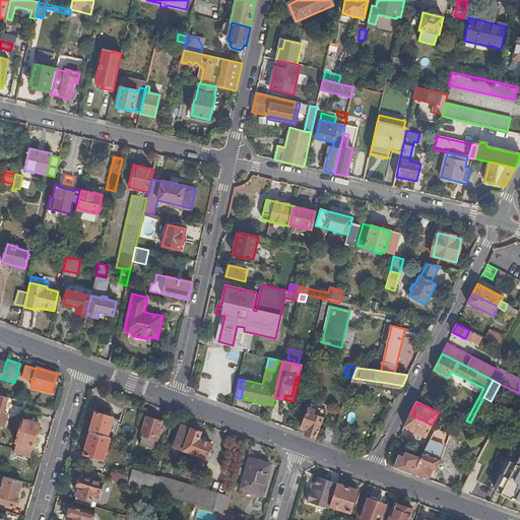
[(305,434),(315,438),(322,417),(317,415),(318,411),(309,408),(302,427),(307,429),(305,434)]
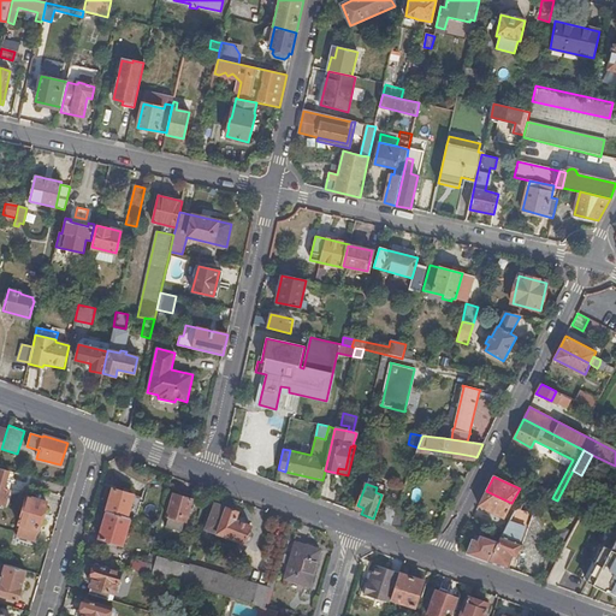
[(113,489),(106,511),(126,517),(129,510),(138,514),(142,498),(113,489)]
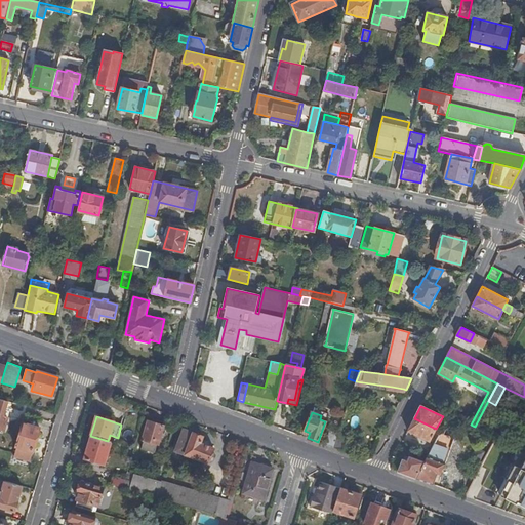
[(414,418),(408,431),(430,441),(436,429),(414,418)]
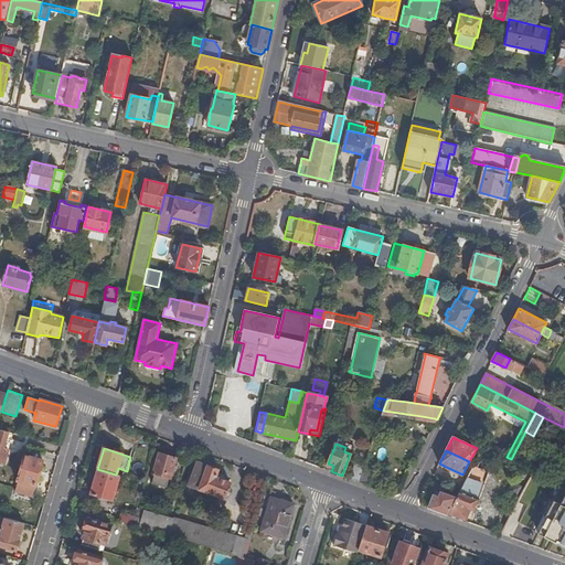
[(176,458),(159,454),(152,475),(155,475),(151,484),(166,489),(168,479),(170,479),(176,458)]
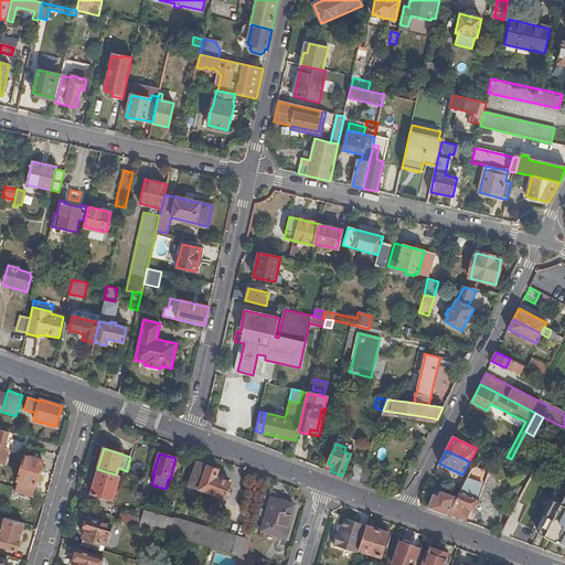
[(24,456),(17,481),(19,481),(16,492),(18,492),(32,497),(33,494),(34,496),(36,487),(35,487),(43,461),(24,456)]
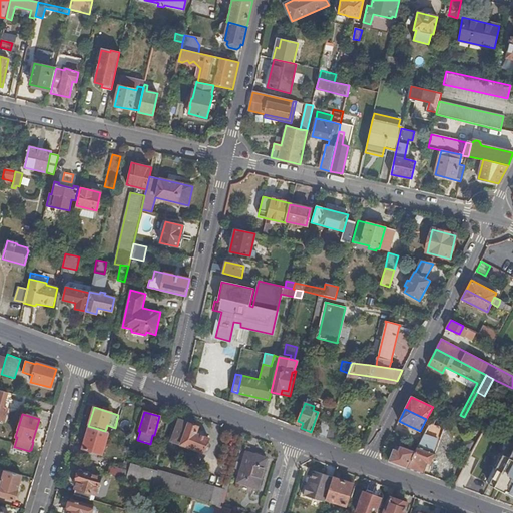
[(198,427),(178,420),(171,442),(203,453),(208,439),(195,434),(198,427)]
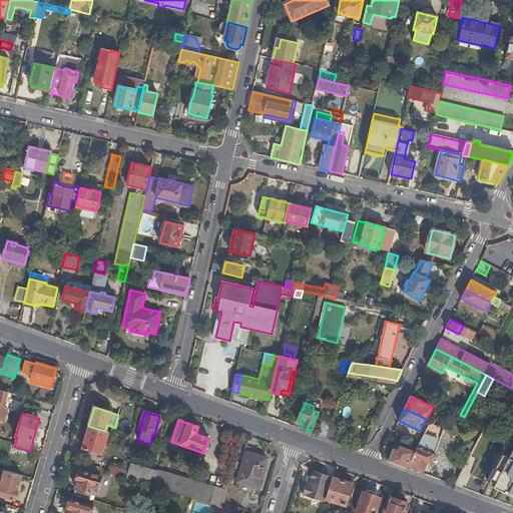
[(327,438),(331,425),(332,424),(322,421),(317,434),(327,438)]
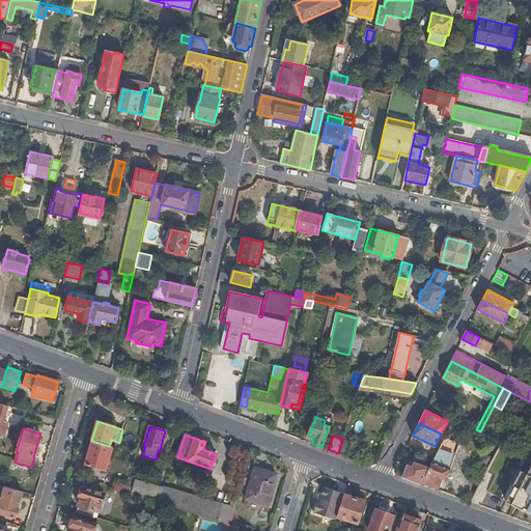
[(445,438),(443,442),(458,448),(460,444),(445,438)]
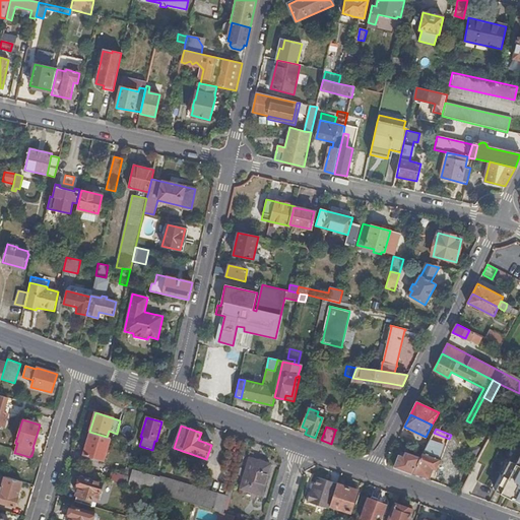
[(331,444),(341,448),(345,435),(335,431),(331,444)]
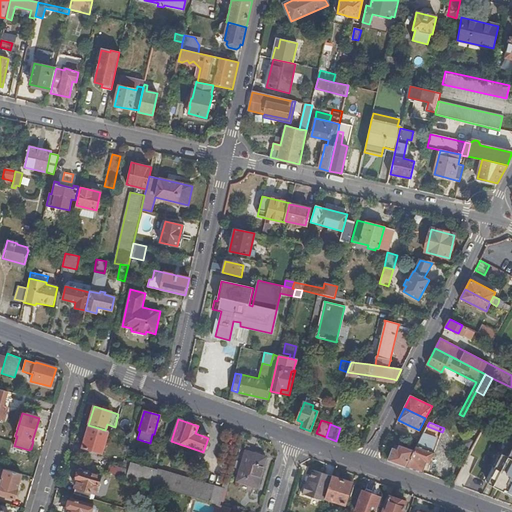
[(102,454),(108,431),(105,430),(88,425),(82,448),(102,454)]
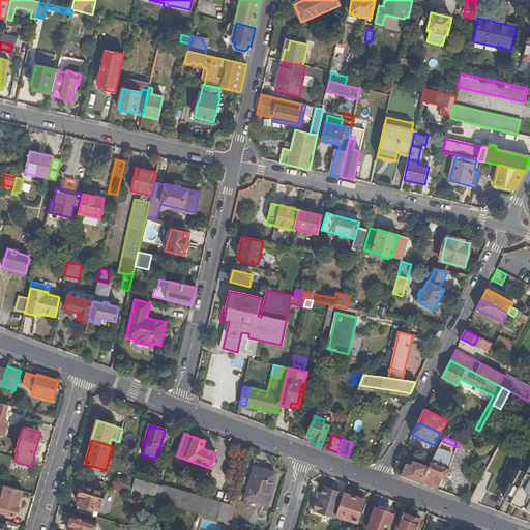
[(442,441),(433,458),(429,467),(420,482),(437,489),(441,479),(445,480),(458,447),(442,441)]
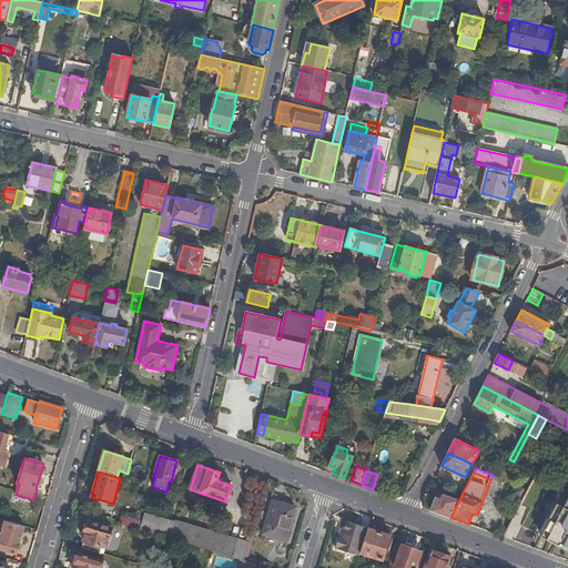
[(567,489),(559,504),(553,500),(545,516),(547,518),(550,519),(541,536),(541,537),(559,546),(560,544),(567,547),(567,489)]
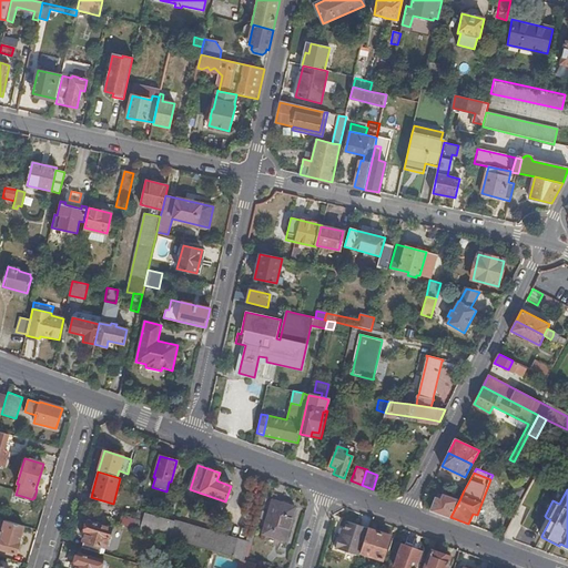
[(436,497),(430,510),(450,517),(459,500),(443,494),(440,499),(436,497)]
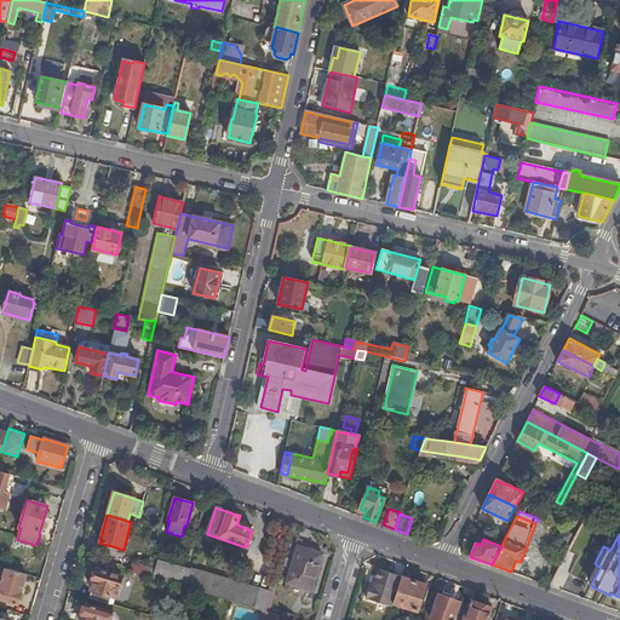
[(35,545),(19,540),(17,547),(34,552),(35,545)]
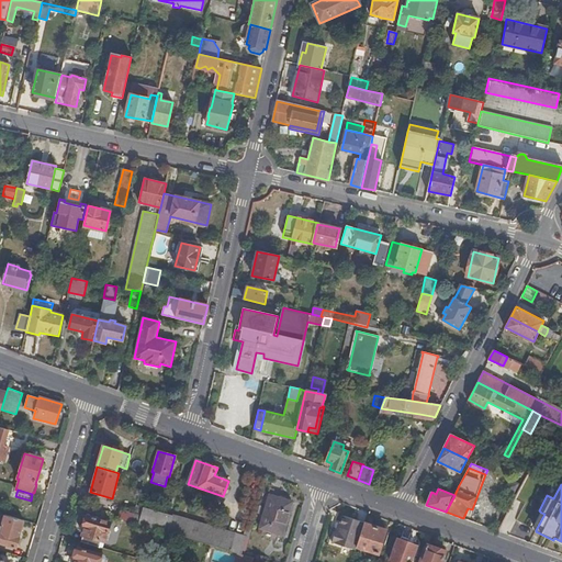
[(292,503),(270,496),(260,528),(282,536),(292,503)]
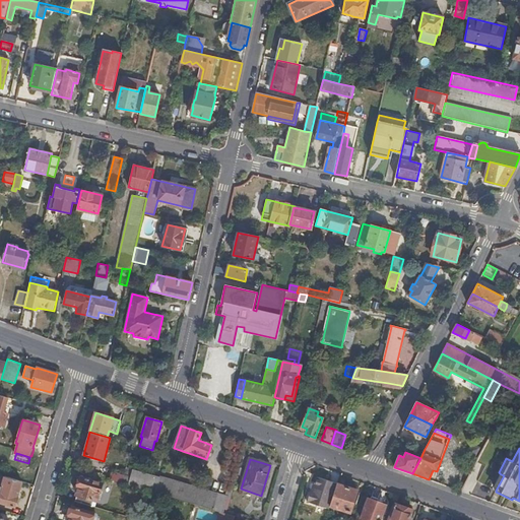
[(132,469),(126,467),(123,476),(130,478),(132,469)]
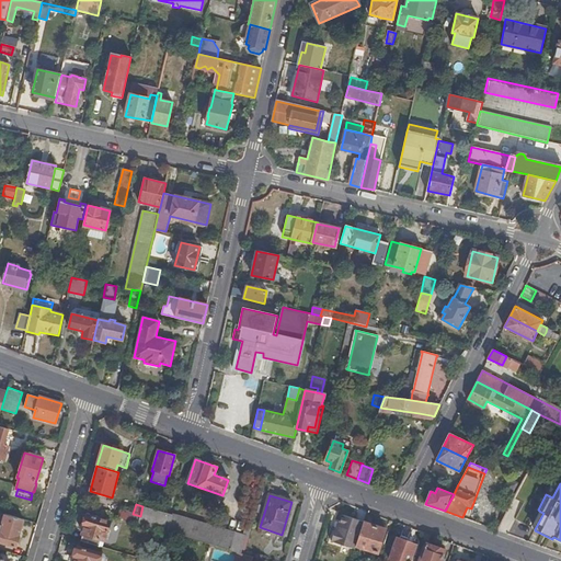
[(140,516),(133,514),(130,523),(159,530),(164,513),(142,506),(140,516)]
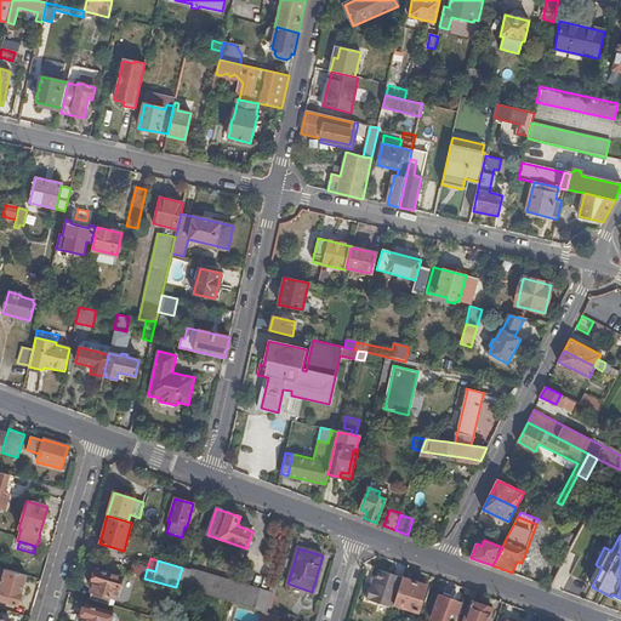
[(144,579),(147,569),(132,564),(130,574),(144,579)]
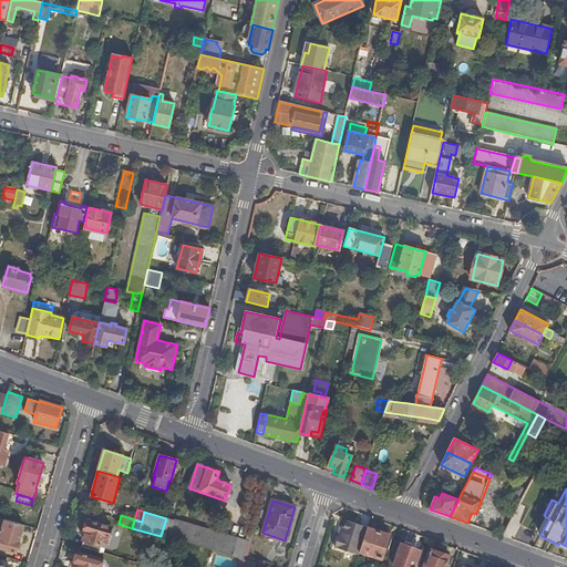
[(549,518),(546,517),(537,534),(540,535),(549,518)]
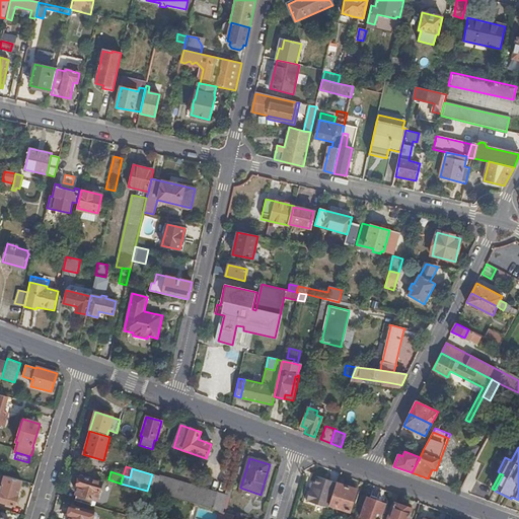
[(21,480),(4,476),(2,486),(0,485),(0,502),(14,507),(17,497),(16,497),(21,480)]
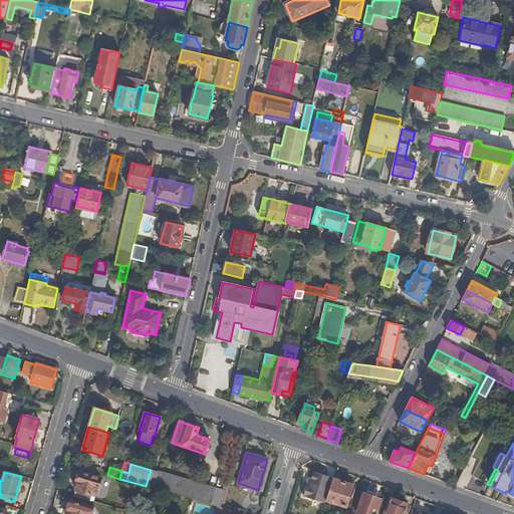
[(77,483),(73,496),(93,502),(100,478),(79,472),(76,483),(77,483)]
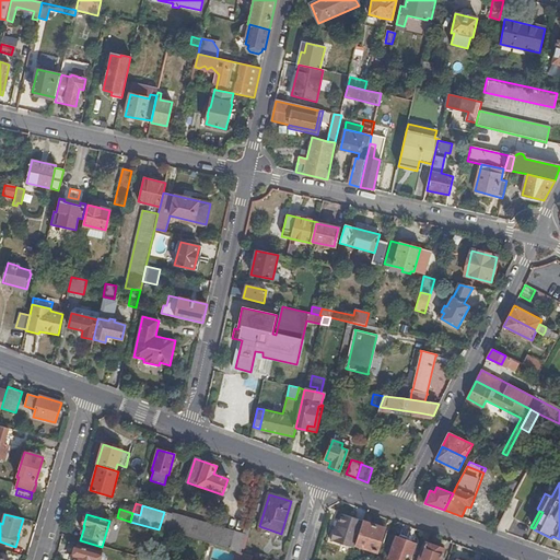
[(363,521),(342,514),(338,528),(335,527),(330,540),(354,548),(356,546),(363,521)]
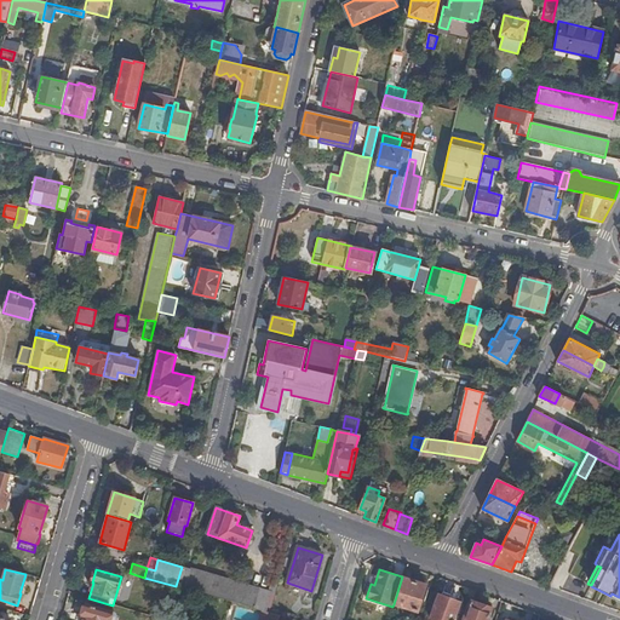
[(426,585),(402,577),(394,604),(418,612),(426,585)]
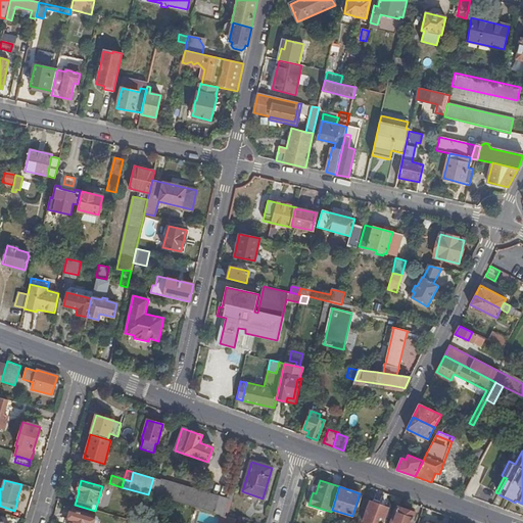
[(382,522),(388,508),(371,502),(363,522),(365,522),(382,522)]
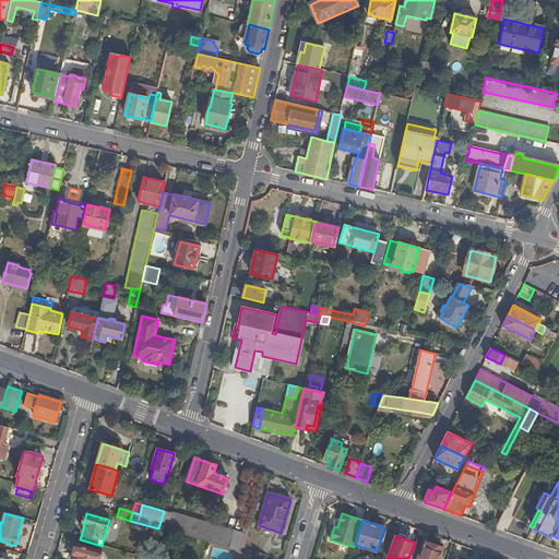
[(439,558),(443,548),(424,542),(417,558),(439,558)]
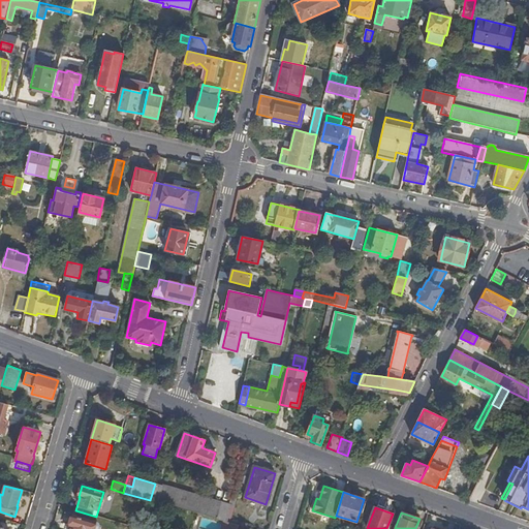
[(71,527),(69,528),(97,528),(99,526),(97,524),(95,523),(95,522),(73,516),(70,526),(71,527)]
